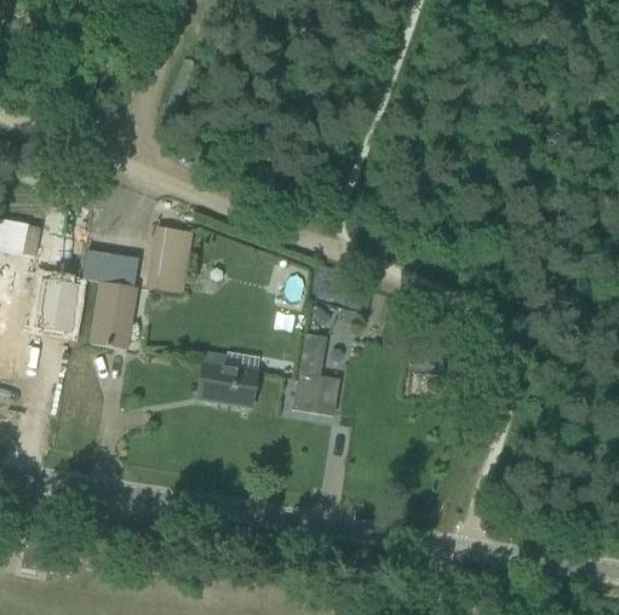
[(194,233),(158,225),(147,287),(183,293),(185,279),(194,233)]
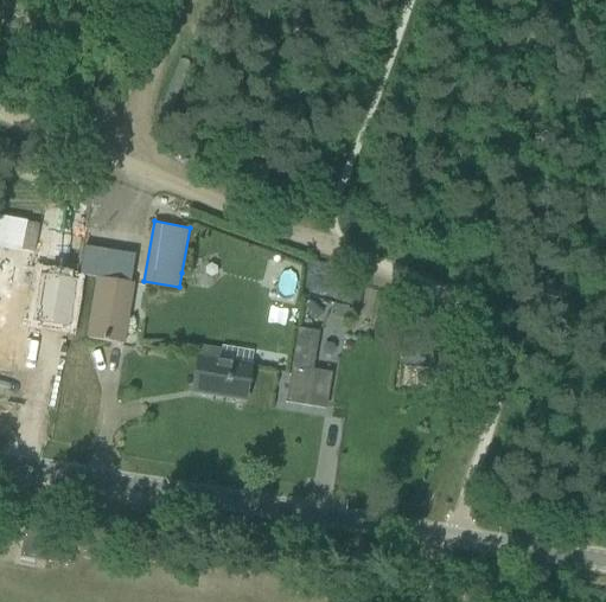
[(77,277),(44,271),(37,316),(37,319),(69,324),(77,277)]
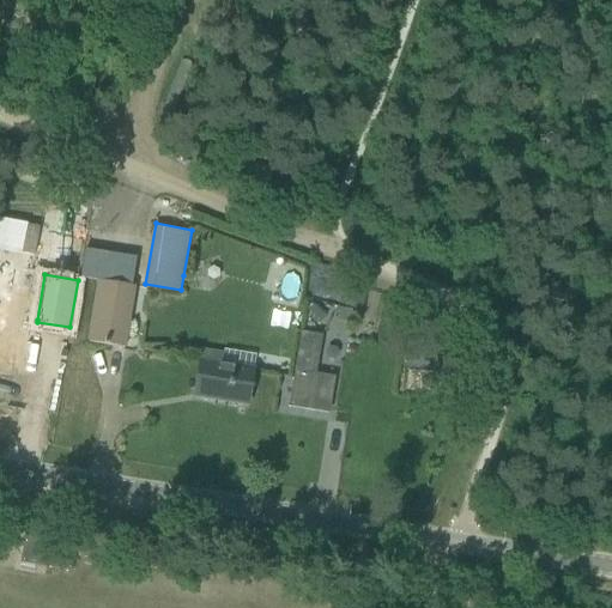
[(89,339),(126,345),(135,284),(98,278),(89,339)]
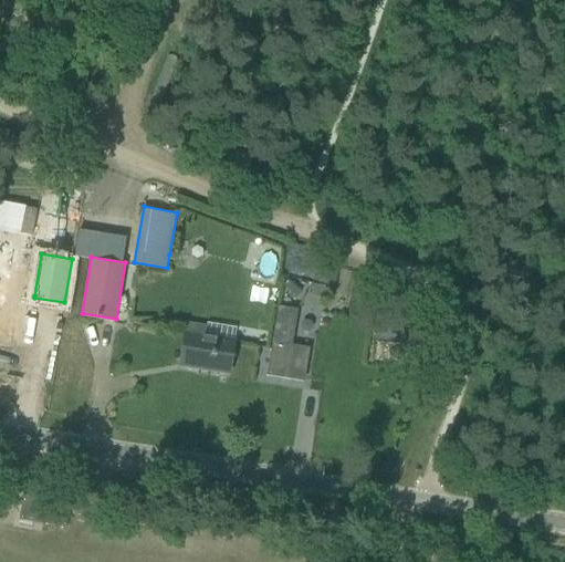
[(0,340),(11,342),(14,320),(25,322),(30,295),(1,291),(0,295),(0,340)]
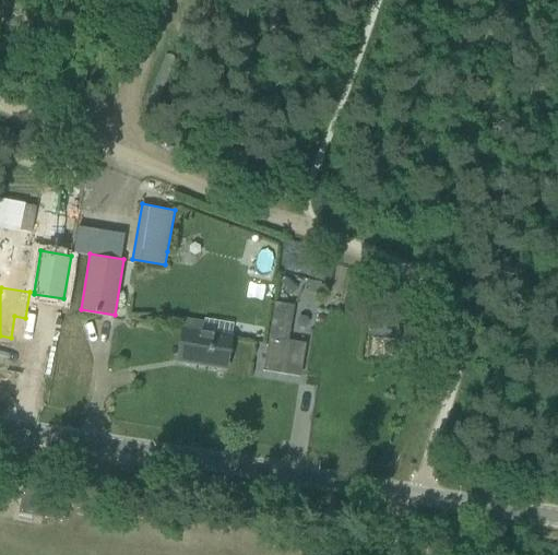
[(275,300),(264,368),(301,375),(306,341),(289,339),(295,304),(275,300)]
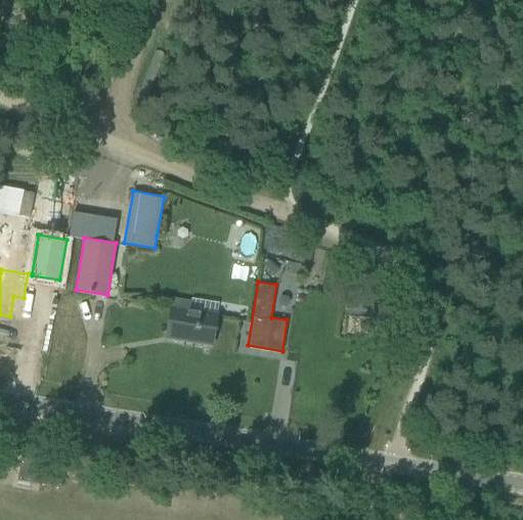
[(167,336),(212,343),(216,323),(217,316),(186,310),(187,302),(173,299),(170,315),(167,336)]
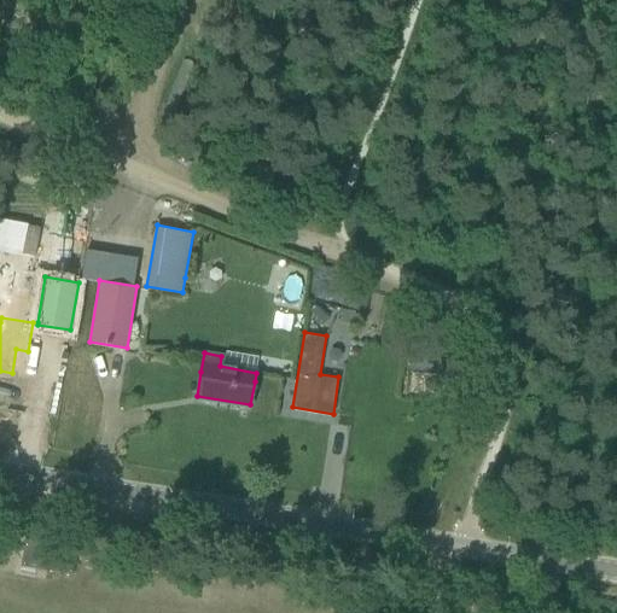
[(21,564),(74,573),(79,543),(31,535),(31,533),(27,532),(21,564)]
